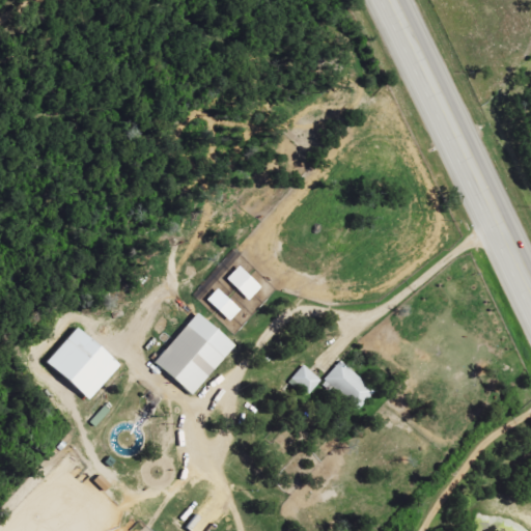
[(263,287),(241,267),(228,279),(251,301),(263,287)]
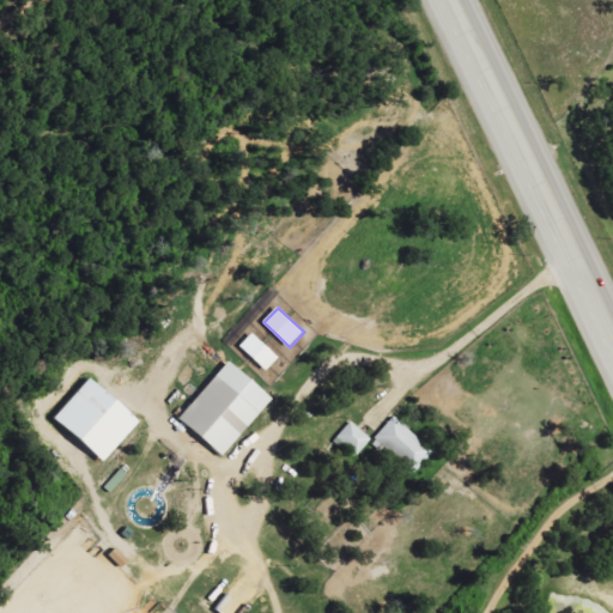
[(241,346),(267,371),(279,358),(254,333),(241,346)]
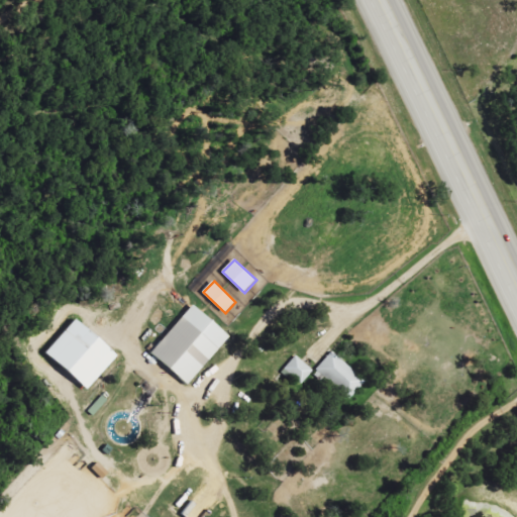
[(189,386),(231,336),(195,304),(151,353),(189,386)]
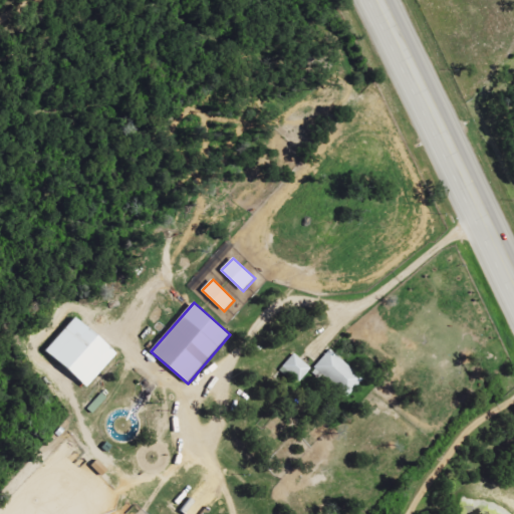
[(118,353),(78,317),(48,350),(88,388),(118,353)]
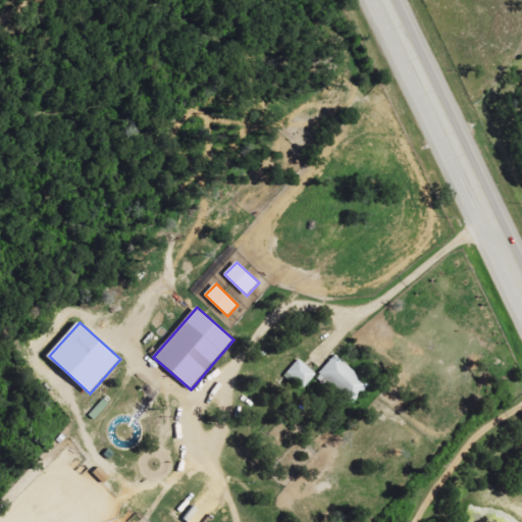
[(353,404),(370,385),(336,355),(319,373),(353,404)]
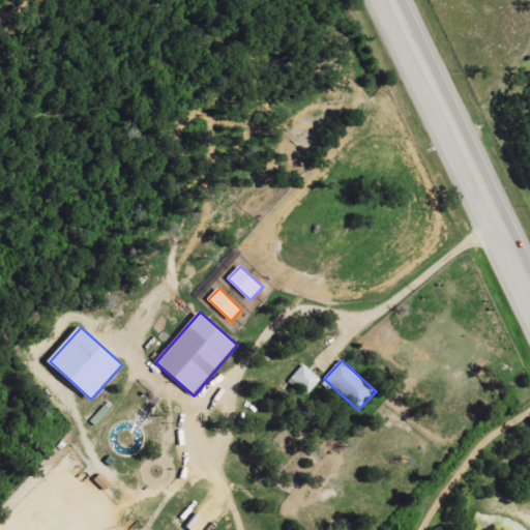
[(310,394),(322,381),(304,364),(292,378),(310,394)]
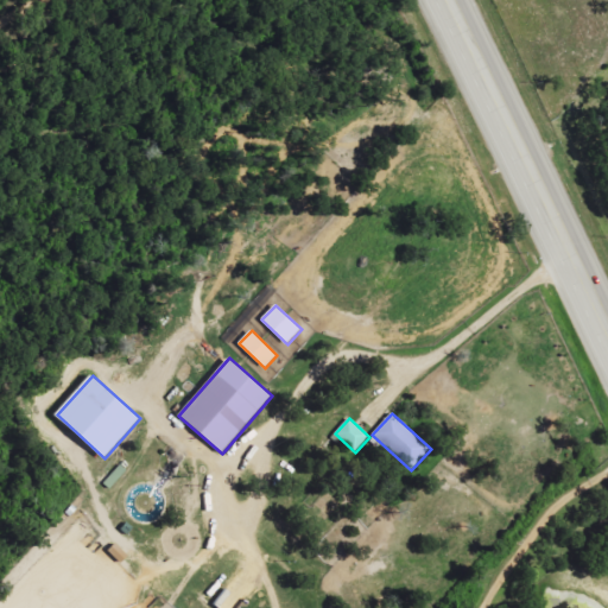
All buildings are outlined.
